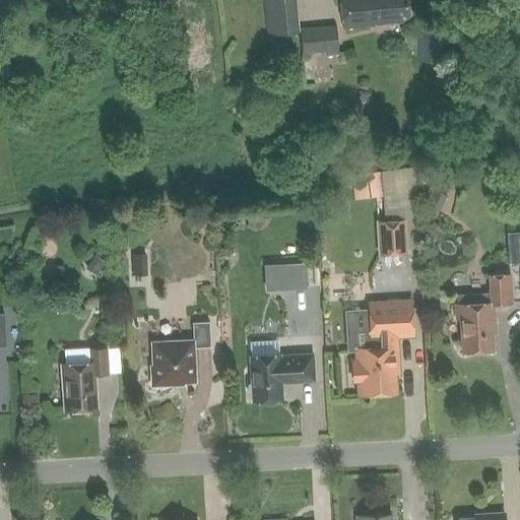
[(271,0),(274,33),(304,30),(301,0),(271,0)]
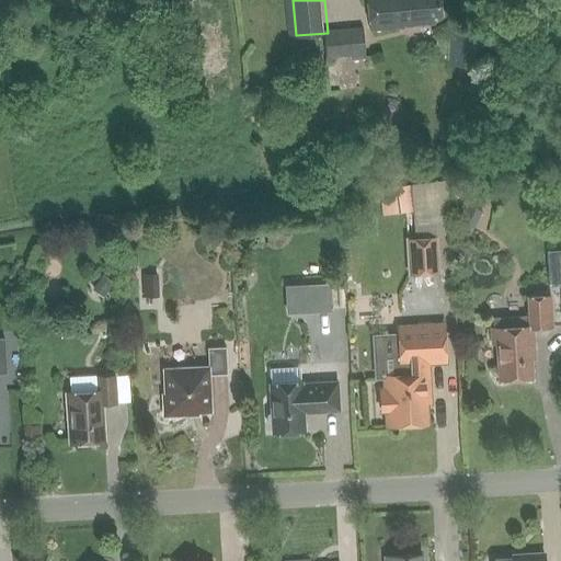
[(434,16),(441,16),(438,0),(367,0),(370,32),(405,29),(405,27),(434,24),(434,16)]
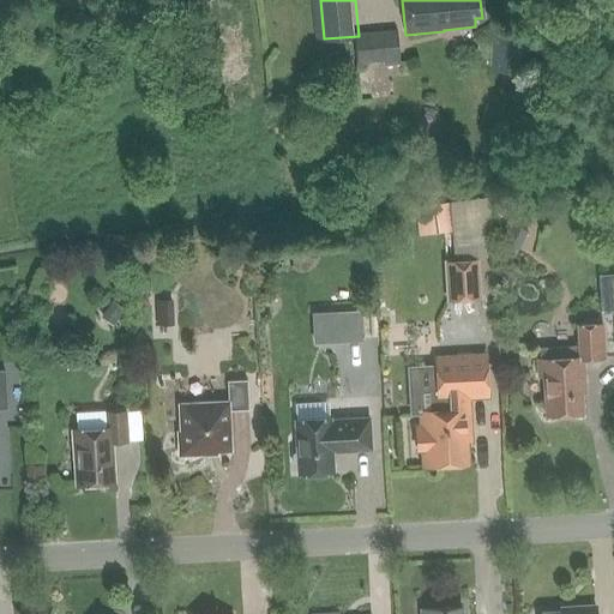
[(399,67),(397,35),(353,38),(355,65),(384,62),(384,68),(399,67)]
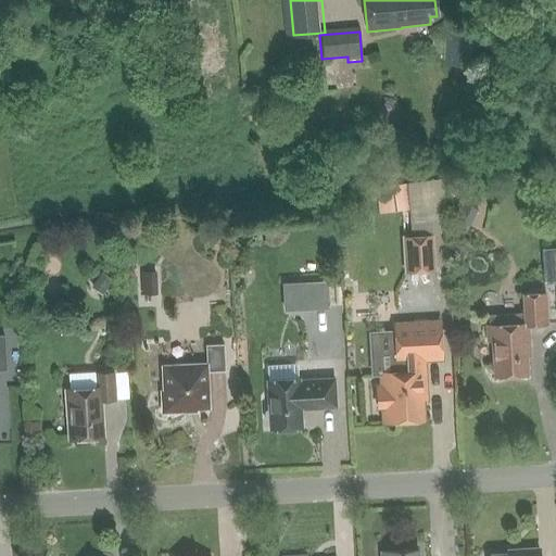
[(440,180),(417,178),(413,227),(436,228),(437,222),(421,220),(421,214),(438,216),(440,180)]
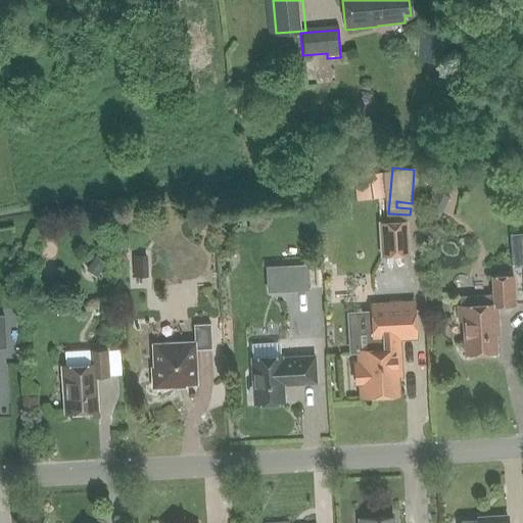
[(353,177),(358,201),(386,197),(383,173),(353,177)]
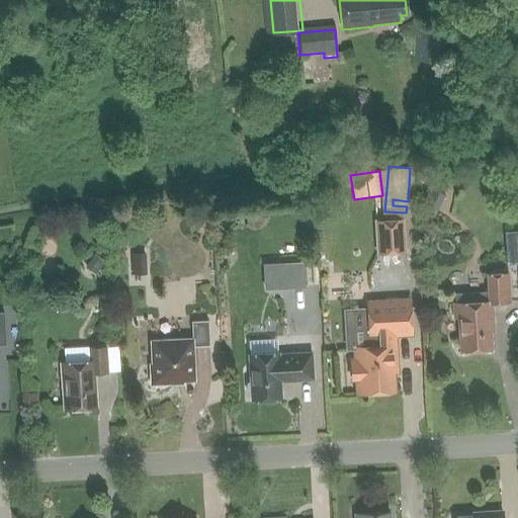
[(405,220),(378,222),(380,254),(407,252),(405,220)]
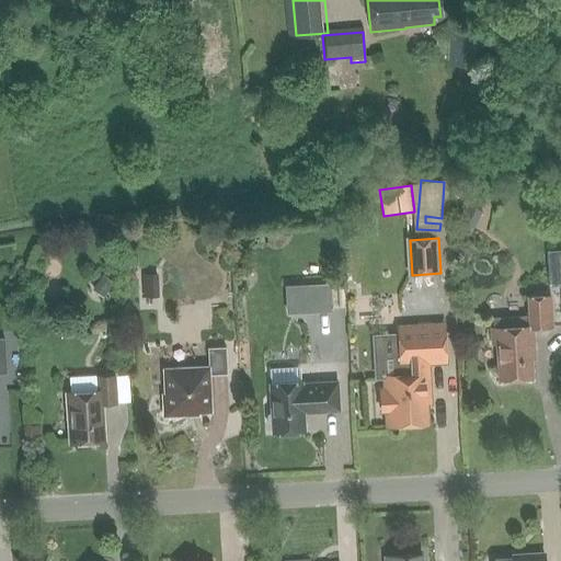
[(560,287),(560,253),(560,252),(547,253),(549,288),(560,287)]
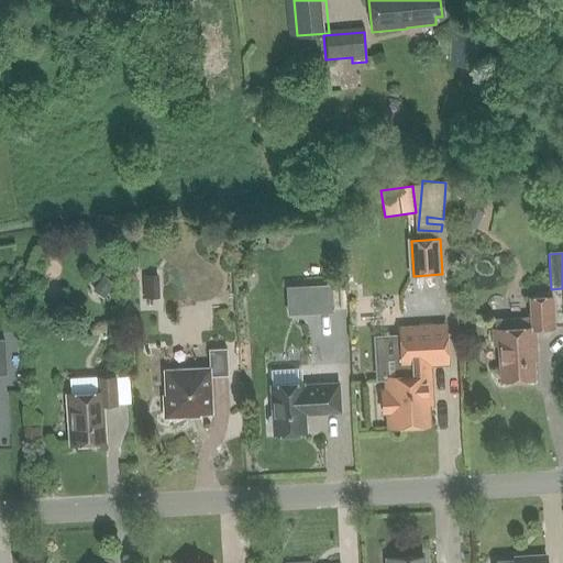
[(102,276),(96,287),(107,295),(114,284),(102,276)]
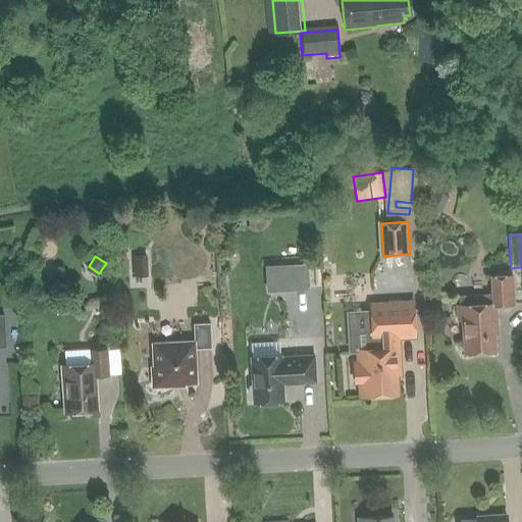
[(148,277),(147,256),(133,256),(133,277),(148,277)]
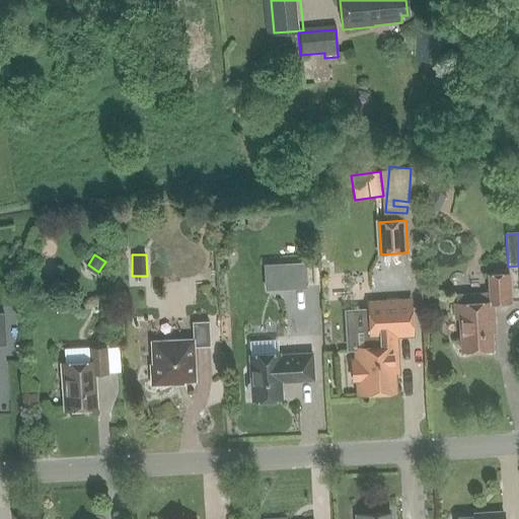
[(305,263),(263,265),(265,291),(307,289),(305,263)]
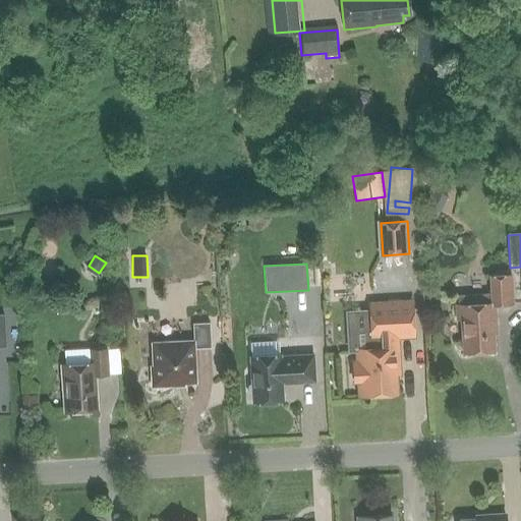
[(462,321),(464,354),(496,352),(495,335),(498,335),(496,306),(514,305),(512,276),(490,277),(491,295),(459,297),(460,305),(456,305),(457,321),(462,321)]
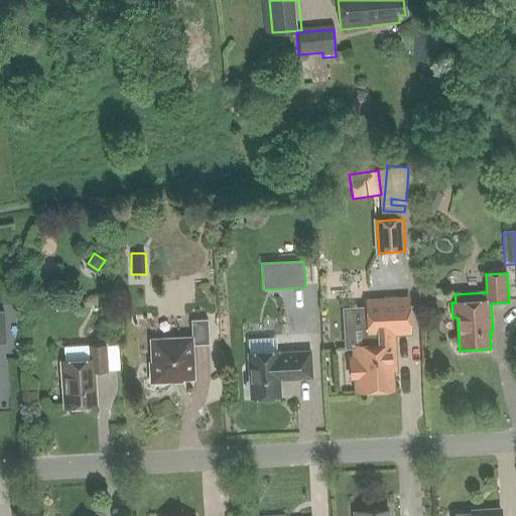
[(393,362),(396,362),(395,336),(410,335),(408,299),(367,301),(369,337),(375,337),(375,346),(353,347),(354,359),(350,359),(352,393),(394,391),(393,362)]
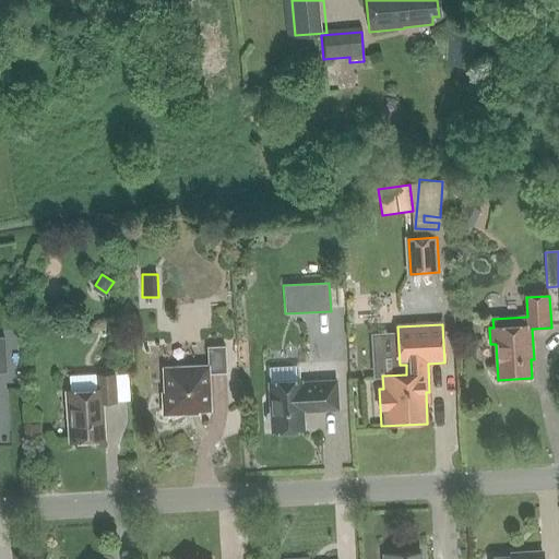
[(211,412),(209,375),(227,375),(226,347),(207,348),(209,367),(164,369),(165,394),(162,394),(163,417),(186,416),(186,413),(211,412)]
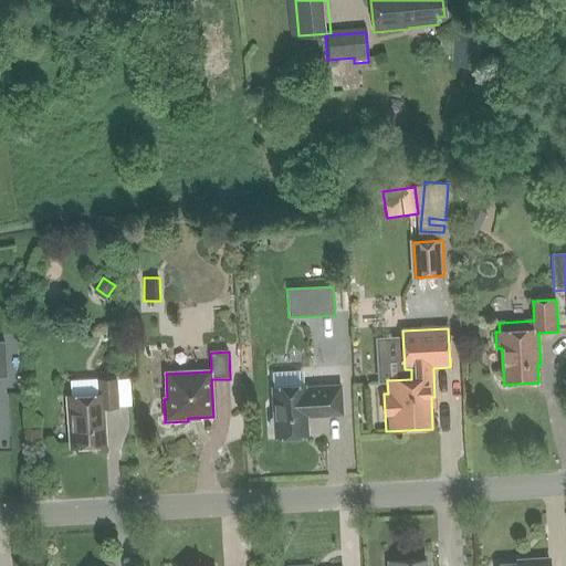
[(104,408),(118,408),(116,380),(98,381),(100,396),(66,397),(70,449),(106,447),(104,408)]
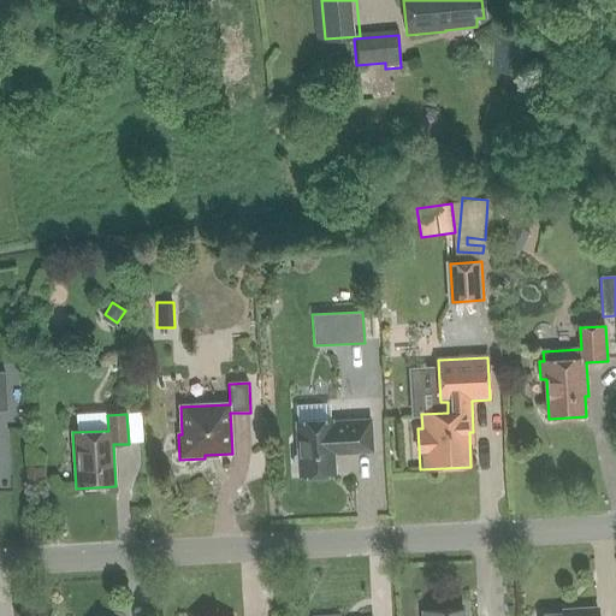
[(300,475),(336,474),(335,455),(373,452),(372,420),(347,421),(347,424),(332,424),(332,421),(296,422),(298,455),(295,457),(296,469),(300,472),(300,475)]
